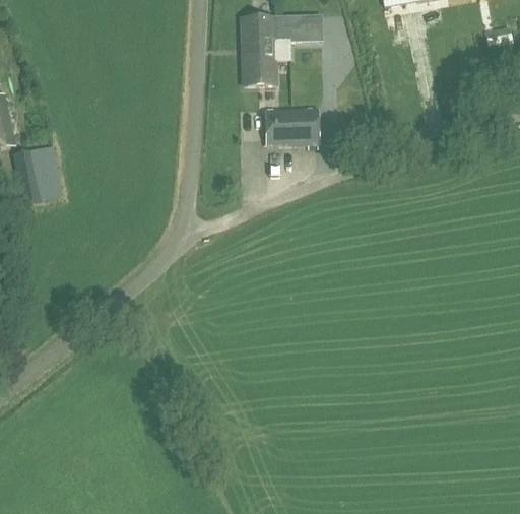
[(306,40),(305,14),(278,15),(278,29),(282,28),(282,41),(289,41),(306,40)]
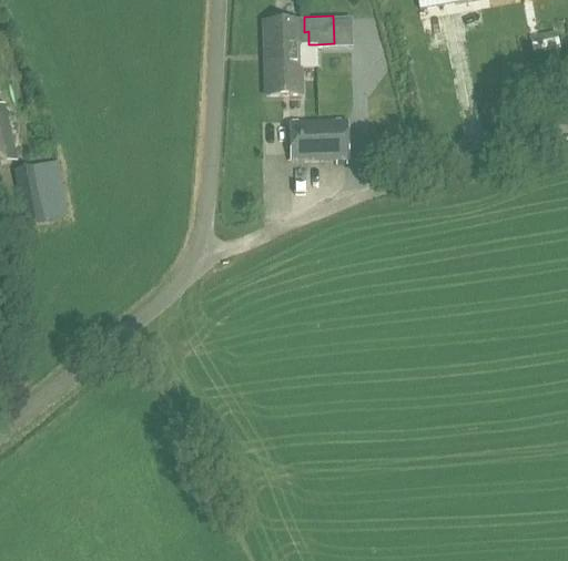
[(300,17),(263,18),(264,55),(265,91),(301,90),(301,64),(317,63),(316,44),(308,44),(308,31),(304,32),(304,17),(300,17)]
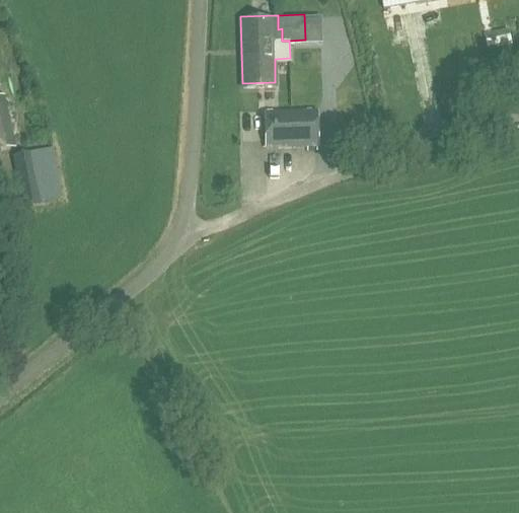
[(0,145),(15,142),(3,90),(0,91),(0,145)]
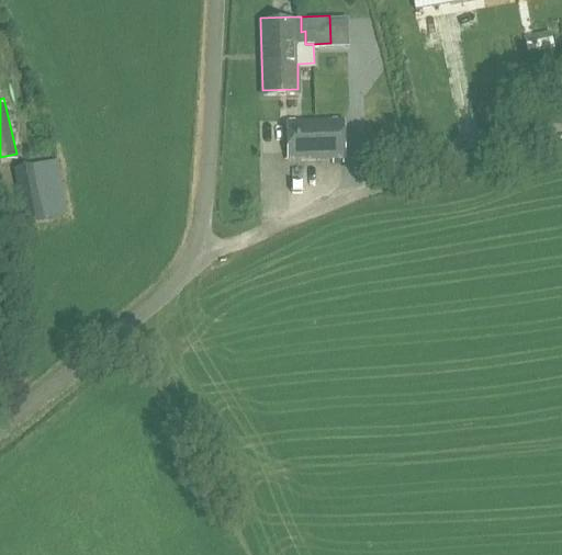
[(345,154),(344,114),(285,116),(287,156),(345,154)]
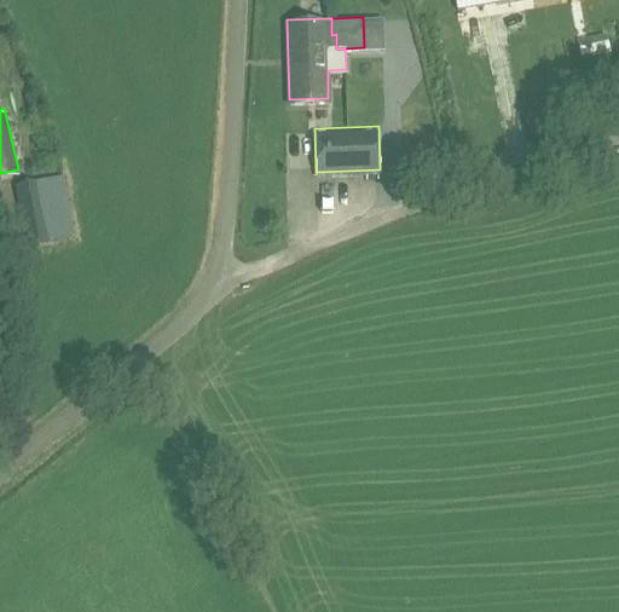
[(17,182),(28,240),(73,230),(62,171),(17,182)]
